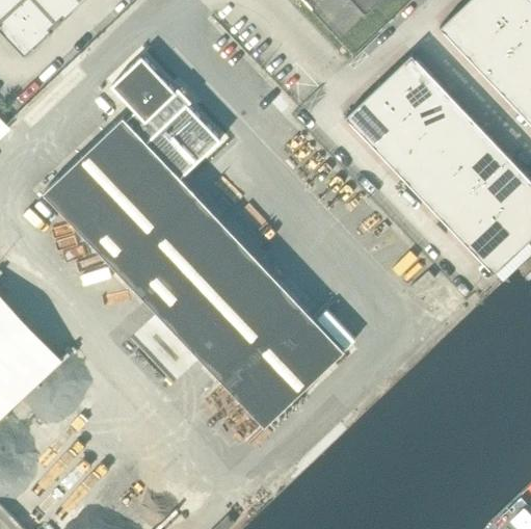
[(64,18),(83,0),(0,0),(0,31),(23,57),(49,32),(48,31),(62,17),(64,18)]
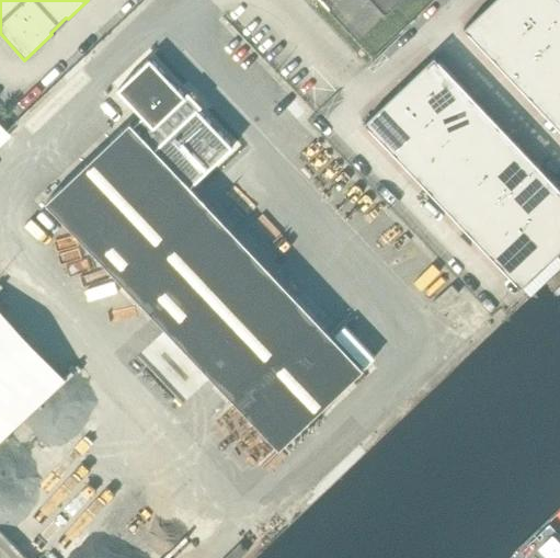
[(366,0),(385,19),(403,0),(366,0)]
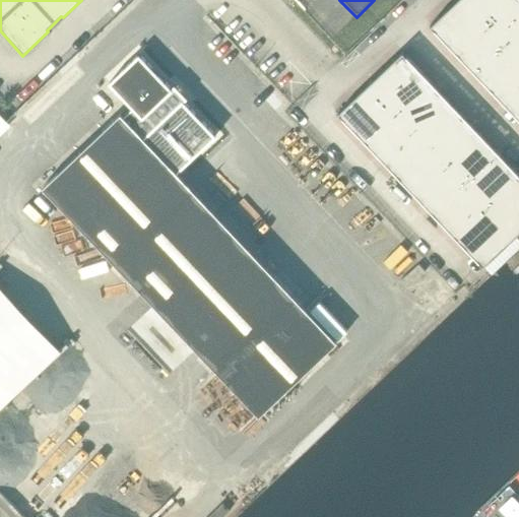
[(518,0),(458,0),(429,28),(518,123),(518,0)]
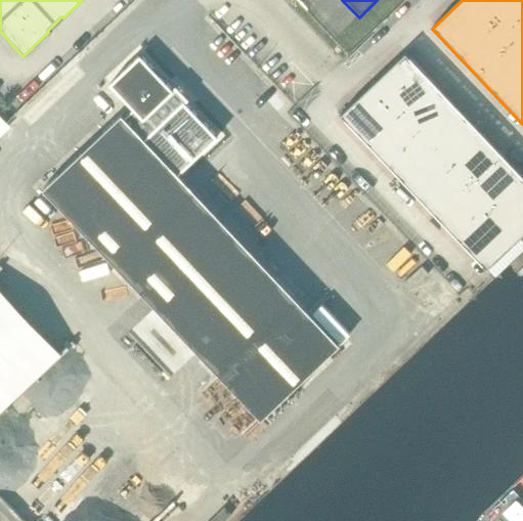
[(522,235),(522,179),(404,54),(339,117),(485,271),(522,235)]
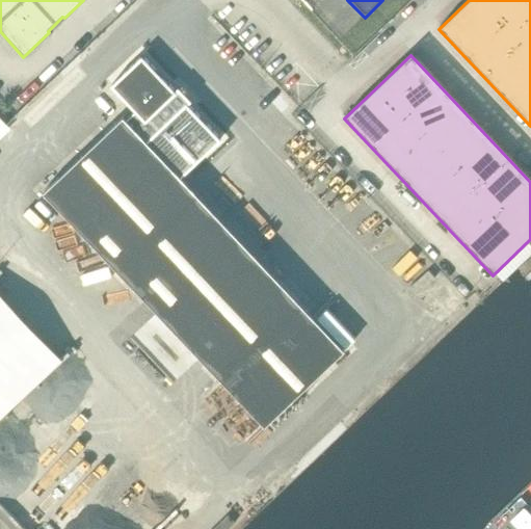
[(141,58),(110,87),(135,112),(126,122),(180,179),(219,141),(186,106),(188,104),(189,105),(190,103),(178,89),(176,91),(177,91),(175,94),(141,58)]
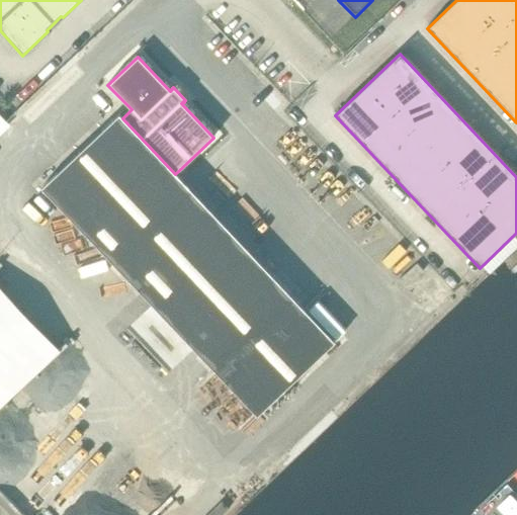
[(257,416),(335,343),(175,174),(122,118),(119,115),(41,188),(257,416)]
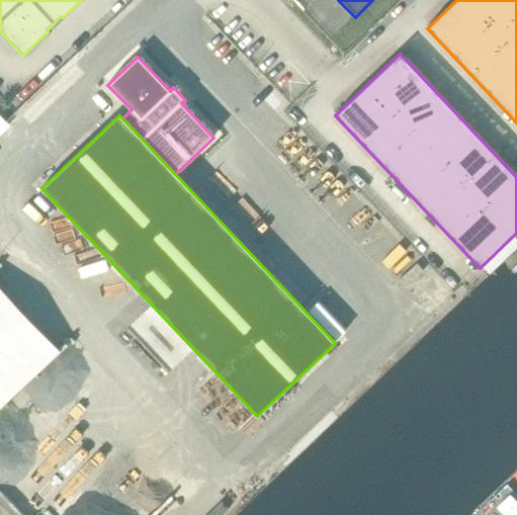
[(216,194),(207,201),(217,210),(224,203),(216,194)]
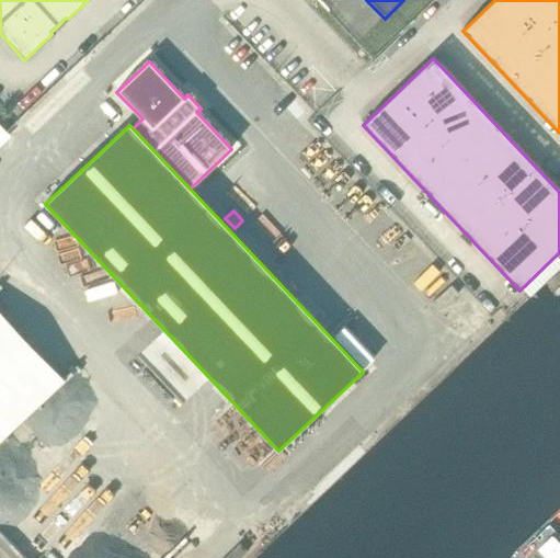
[(0,443),(68,380),(0,307),(0,443)]
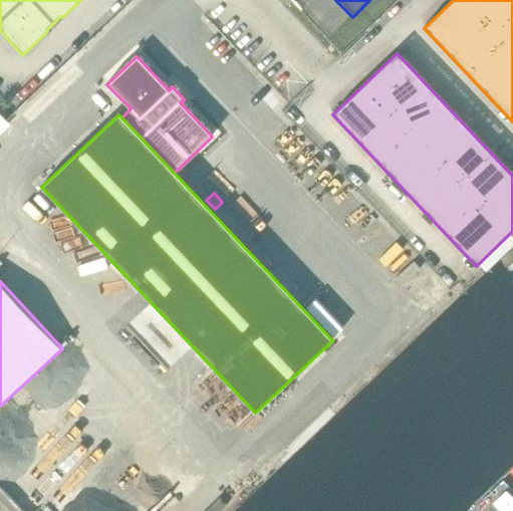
[(223,448),(246,420),(223,401),(199,429),(223,448)]
